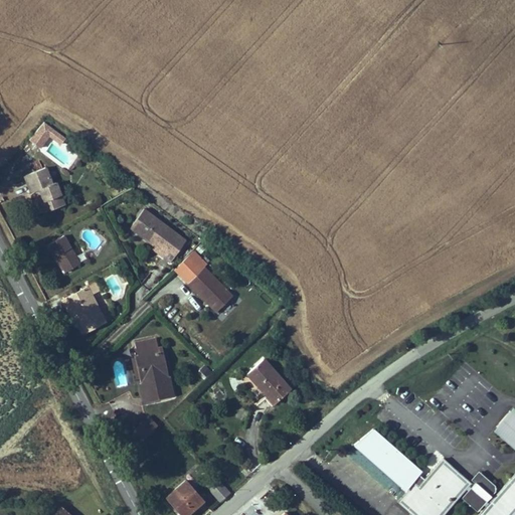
[(51,181),(46,165),(23,173),(28,189),(32,187),(41,211),(57,205),(54,196),(61,194),(56,179),(51,181)]
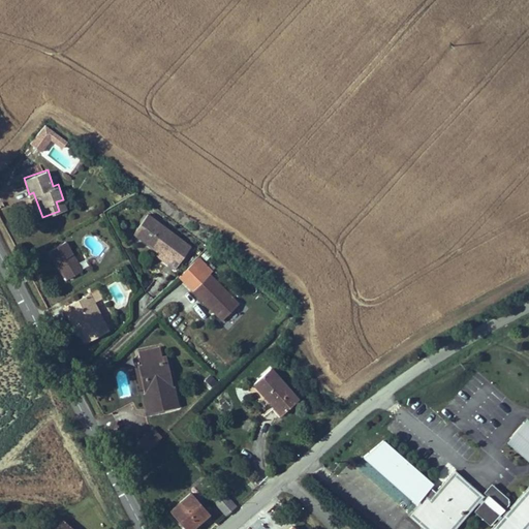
[(56,201),(59,211),(66,208),(63,199),(56,201)]
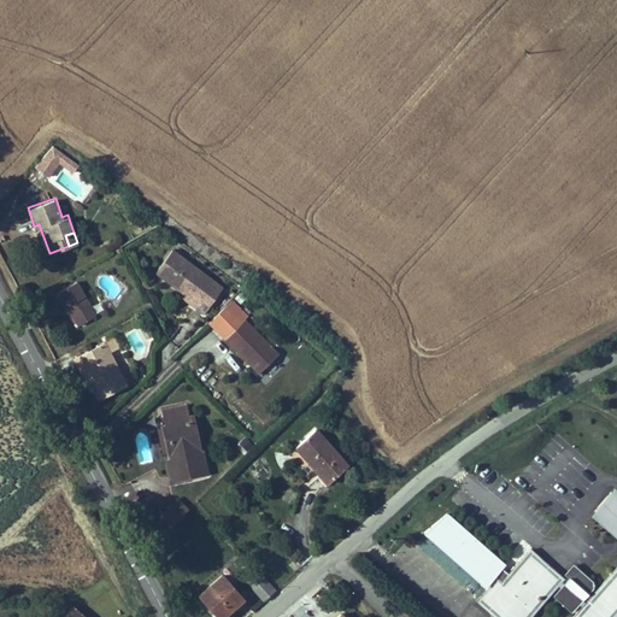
[(224,287),(172,248),(156,271),(183,292),(198,303),(195,306),(205,313),(224,287)]
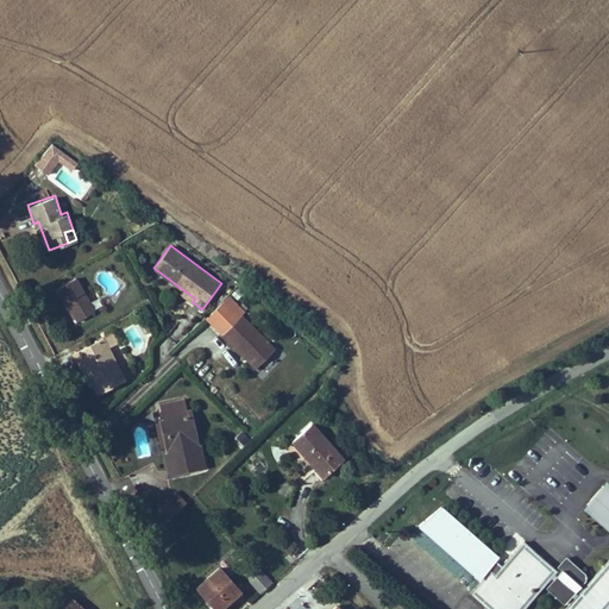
[(93,309),(76,277),(55,288),(63,303),(64,302),(68,301),(71,307),(76,318),(93,309)]
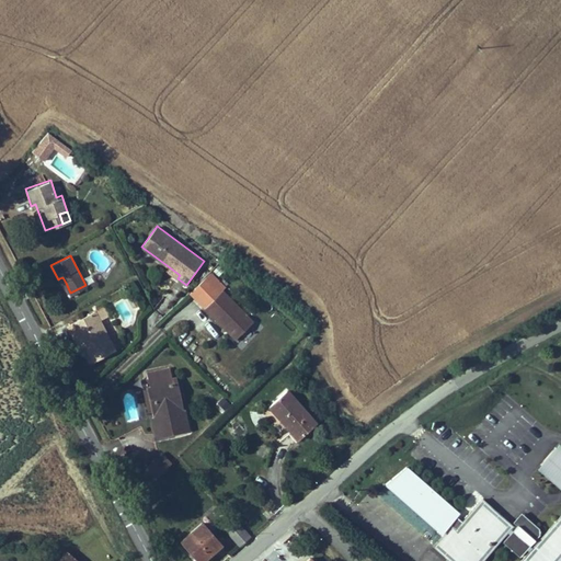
[(178,278),(180,275),(167,265),(164,268),(178,278)]
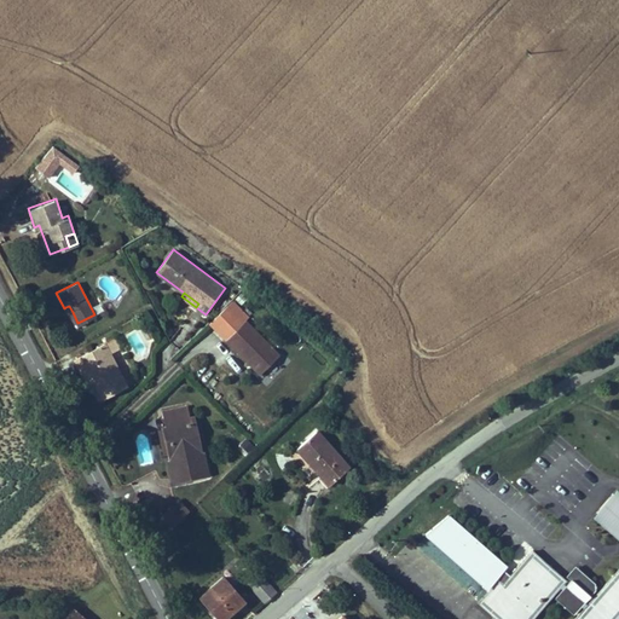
[(209,323),(225,340),(246,319),(249,316),(233,300),(209,323)]
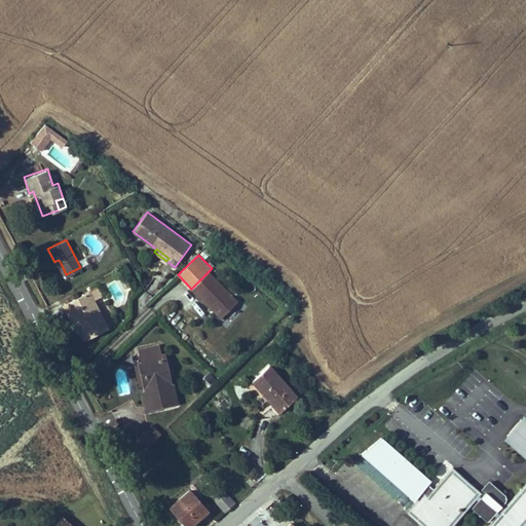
[(223,313),(237,300),(209,271),(191,289),(210,307),(213,304),(223,313)]
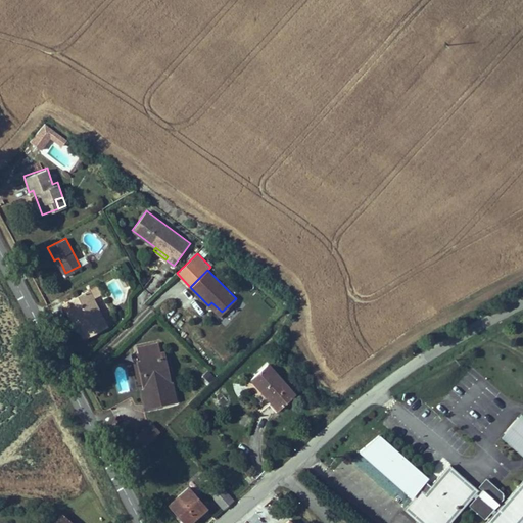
[(102,293),(98,285),(61,303),(63,308),(69,310),(73,316),(77,314),(80,320),(77,322),(85,337),(107,325),(94,297),(102,293)]
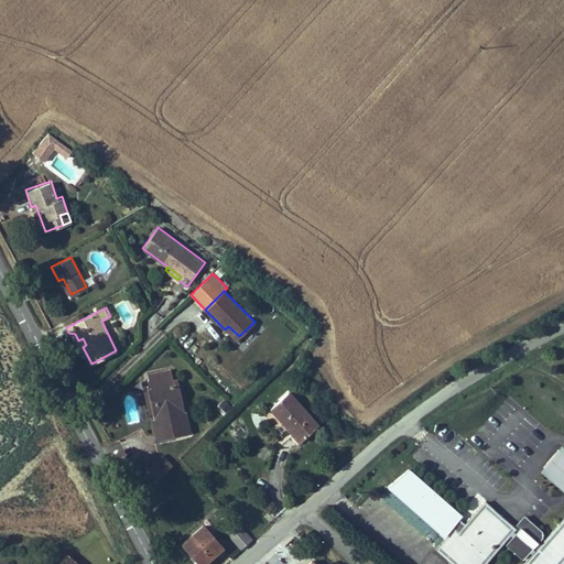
[(228,326),(225,329),(236,339),(239,336),(228,326)]
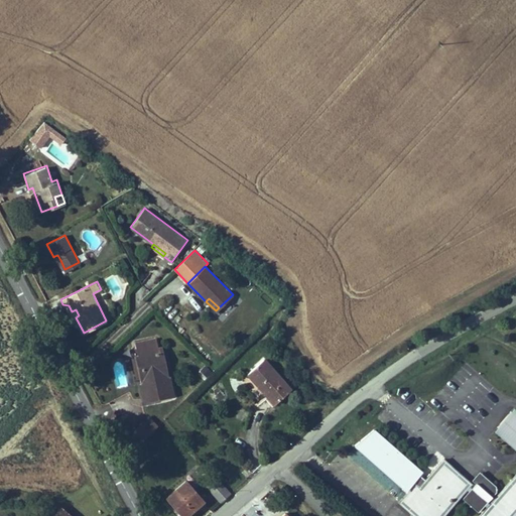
[(71,319),(76,317),(79,315),(76,309),(72,311),(69,305),(62,304),(71,319)]
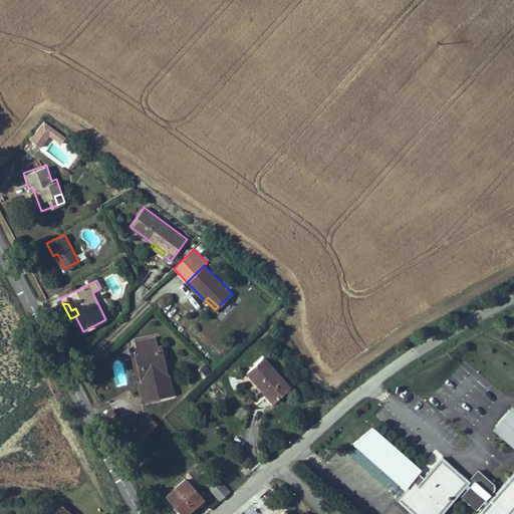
[(168,374),(166,365),(161,366),(157,346),(160,345),(158,335),(136,339),(139,353),(134,354),(139,380),(145,379),(148,392),(157,390),(159,397),(174,394),(170,374),(168,374)]
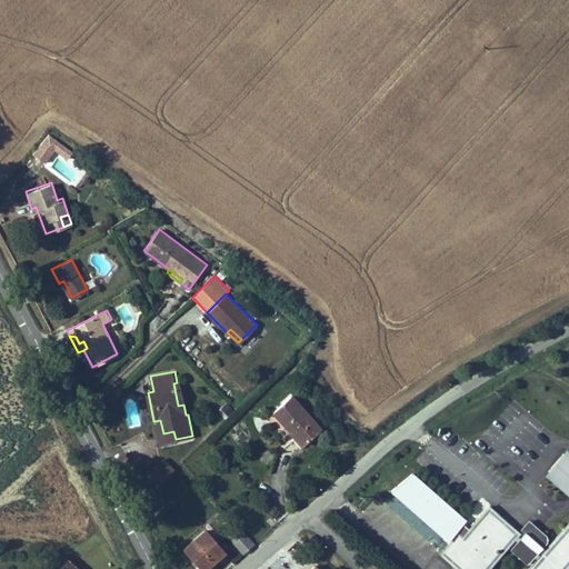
[(178,406),(183,405),(179,382),(177,382),(173,383),(178,406)]
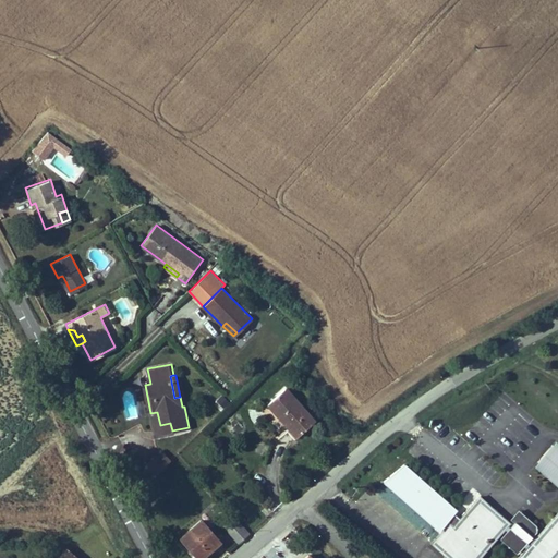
[(295,436),(315,420),(287,386),(267,403),(295,436)]
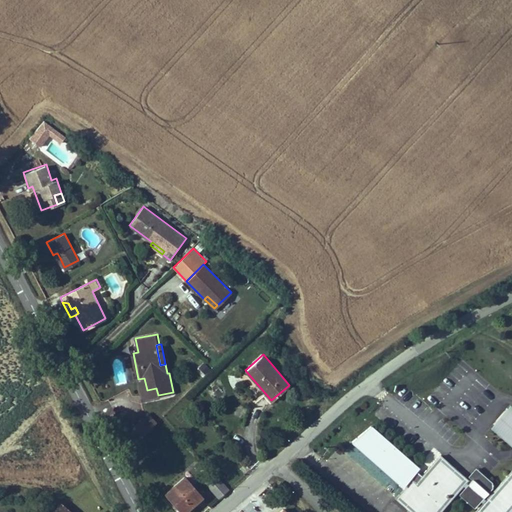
[(203,361),(197,368),(205,374),(211,367),(203,361)]
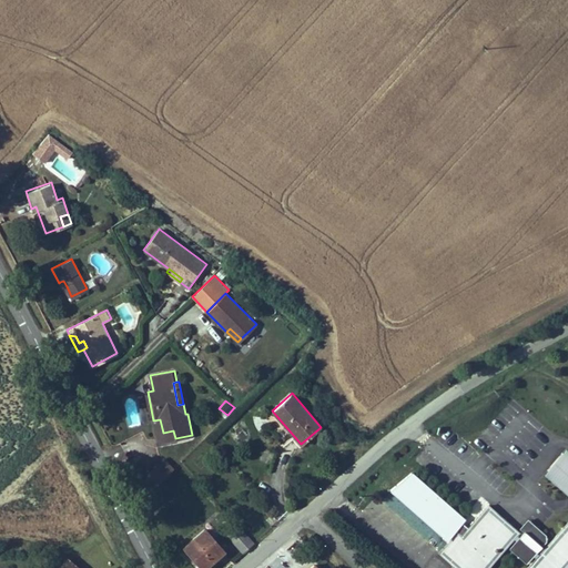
[(160,419),(153,421),(158,442),(175,438),(173,430),(163,433),(160,419)]
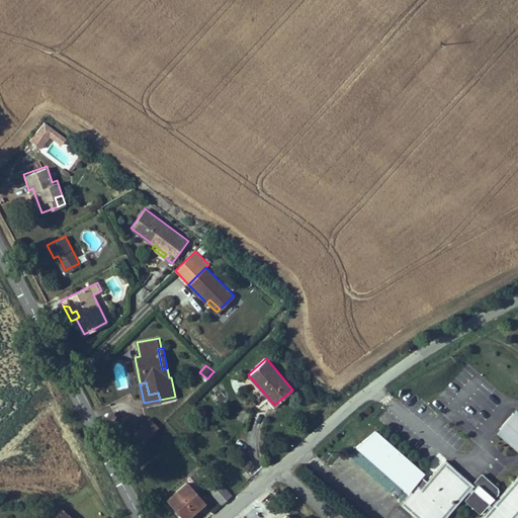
[(517,415),(513,411),(498,427),(506,434),(505,436),(513,443),(512,445),(517,450),(517,415)]
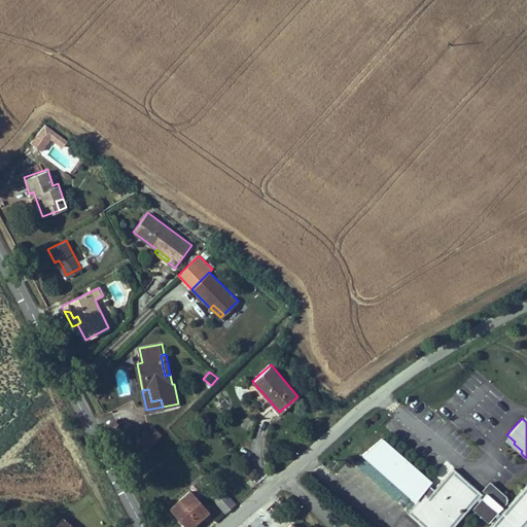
[(146,446),(160,433),(150,423),(137,435),(146,446)]
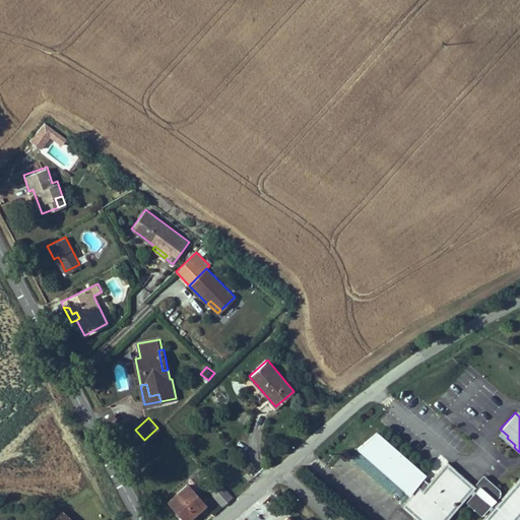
[(508,436),(500,429),(498,433),(514,447),(515,445),(507,438),(508,436)]
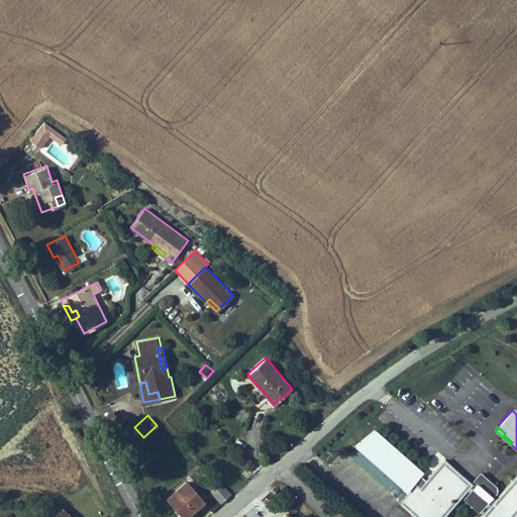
[(416,483),(399,502),(416,516),(441,516),(467,489),(471,485),(472,484),(473,483),(443,457),(419,486),(416,483)]
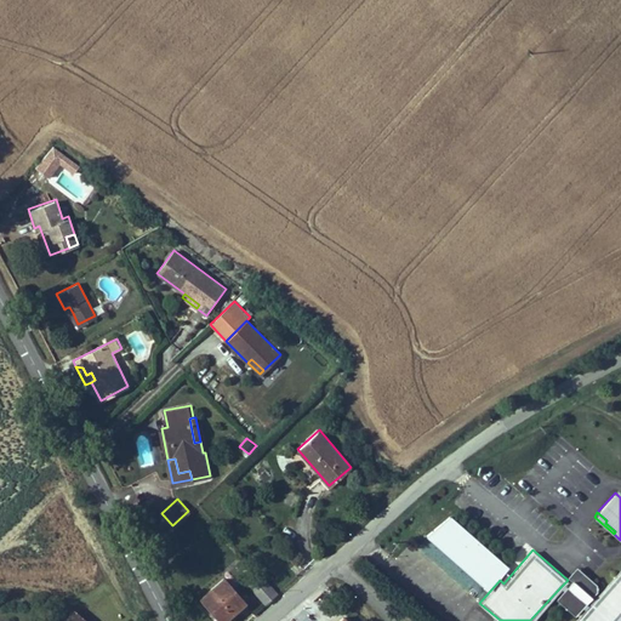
[(574,580),(581,570),(576,567),(569,576),(574,580)]
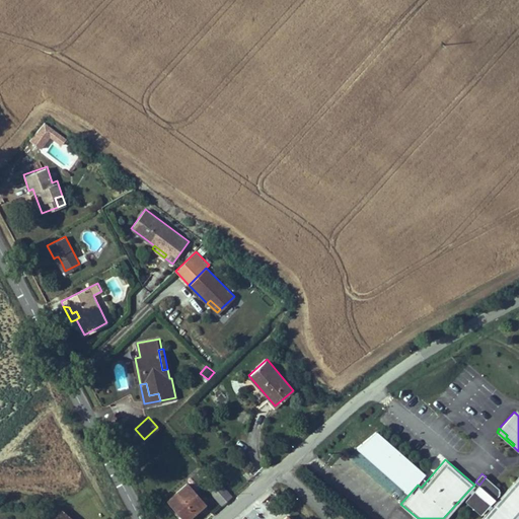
[(475,490),(471,494),(465,500),(480,513),(487,507),(489,504),(499,493),(500,492),(500,491),(500,490),(499,488),(486,476),(479,485),(475,490)]
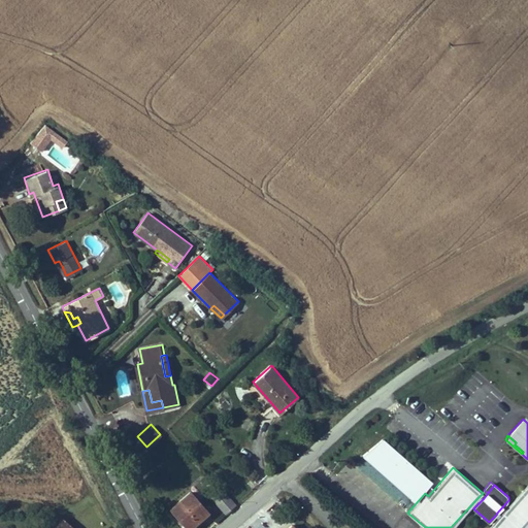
[(188,527),(208,510),(190,489),(169,506),(188,527)]
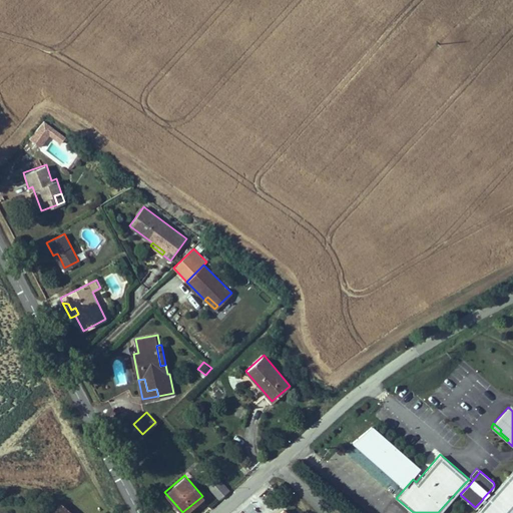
[(206,485),(218,499),(228,490),(216,476),(206,485)]
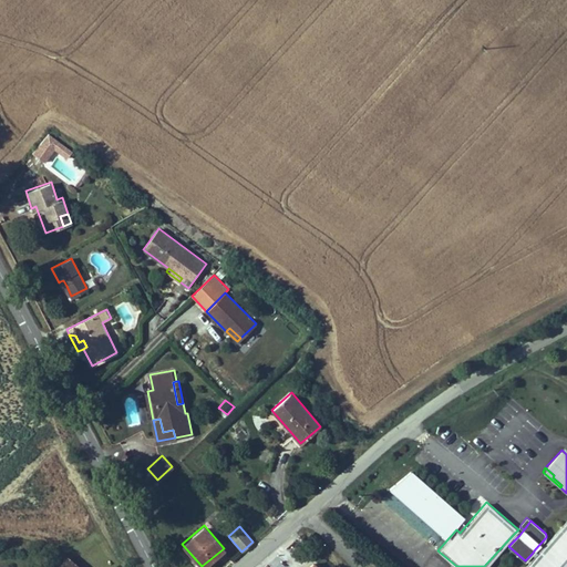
[(565,566),(566,565),(566,531),(562,526),(537,554),(535,557),(525,566),(565,566)]
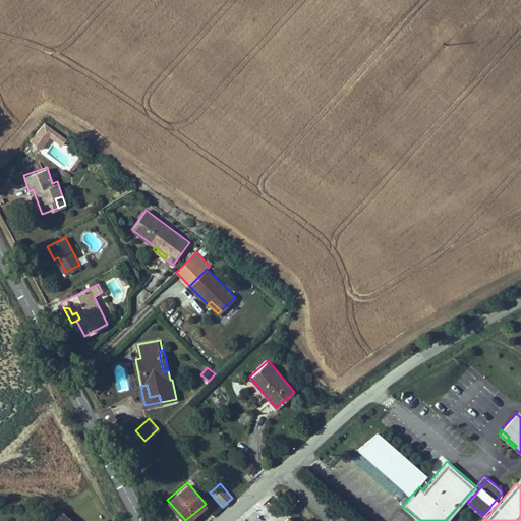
[(73,520),(62,511),(53,520),(73,520)]
